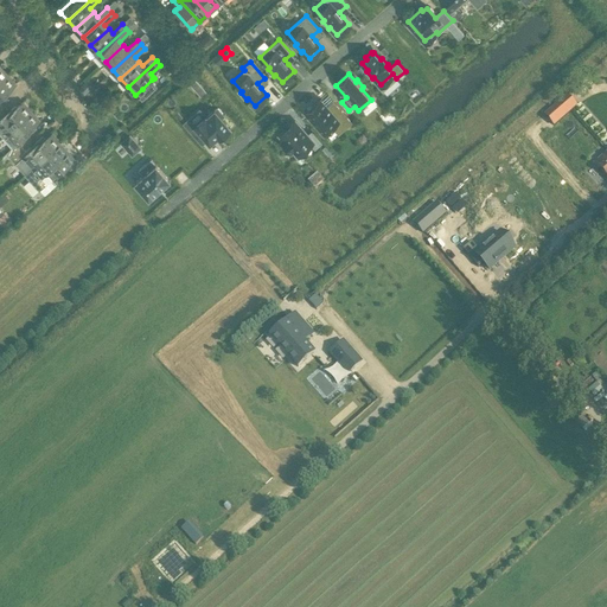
[(0,98),(17,83),(8,75),(0,81),(0,101),(2,100),(0,98)]
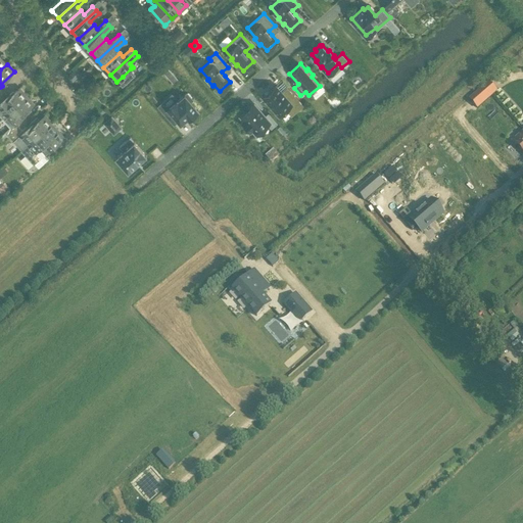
[(136,75),(131,68),(123,77),(128,82),(136,75)]
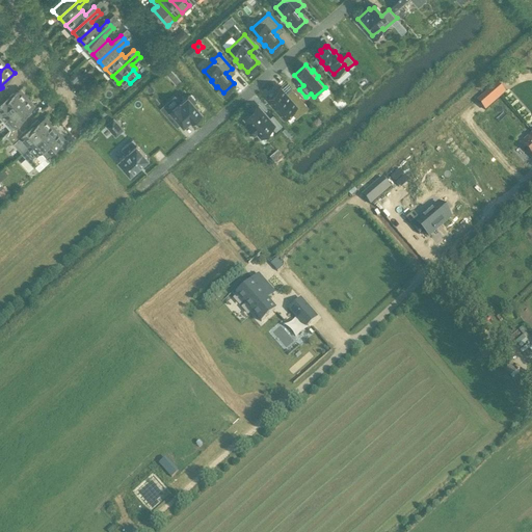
[(177,84),(182,80),(174,71),(168,75),(177,84)]
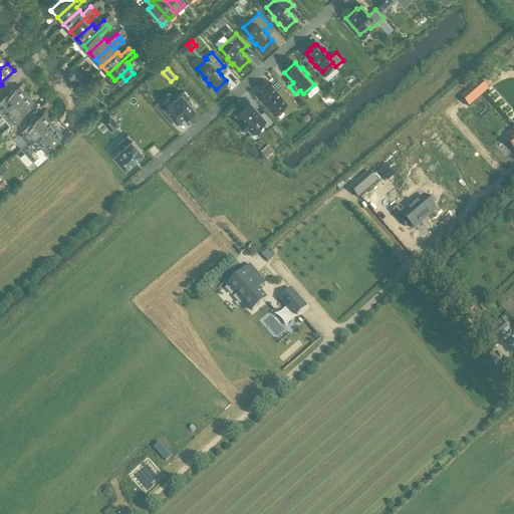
[(66,74),(71,79),(77,74),(72,69),(66,74)]
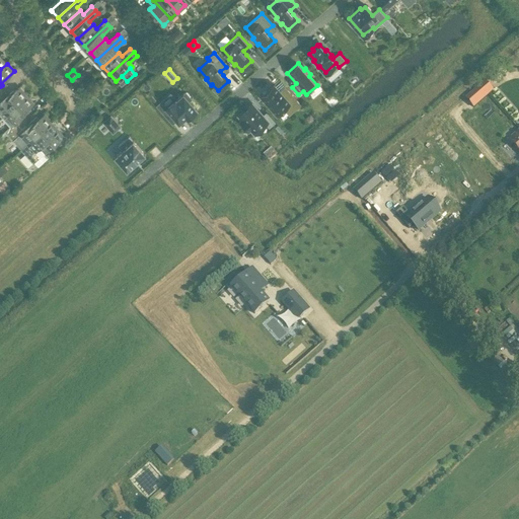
[(485,81),(465,98),(473,107),(493,91),(485,81)]
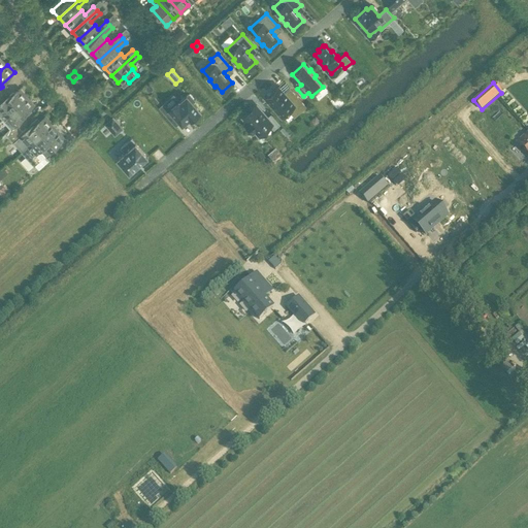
[(278,86),(265,98),(282,117),(289,109),(294,117),(306,106),(290,88),(290,89),(291,91),(287,95),(285,93),(278,86)]
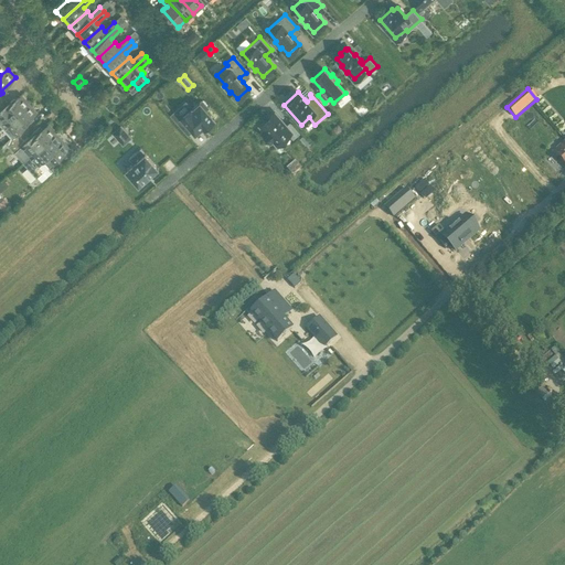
[(4,126),(30,104),(21,95),(3,112),(2,109),(0,110),(0,121),(4,126)]
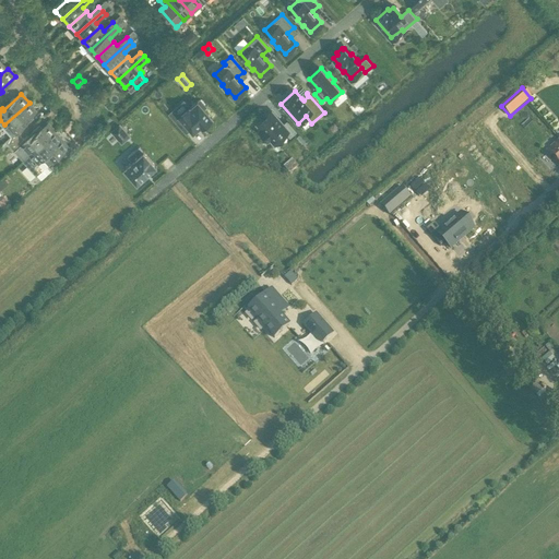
[(200,128),(212,117),(204,108),(206,106),(200,98),(198,100),(197,100),(177,117),(178,118),(175,121),(186,133),(189,130),(191,133),(199,126),(200,128)]
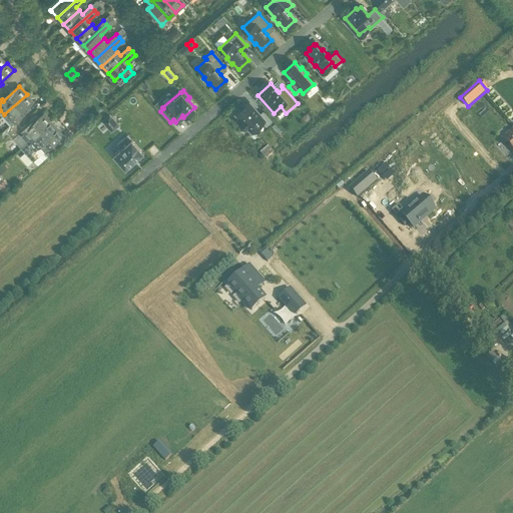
[(17,116),(33,101),(27,94),(4,114),(2,115),(10,124),(5,129),(9,134),(15,128),(20,124),(16,120),(18,117),(17,116)]
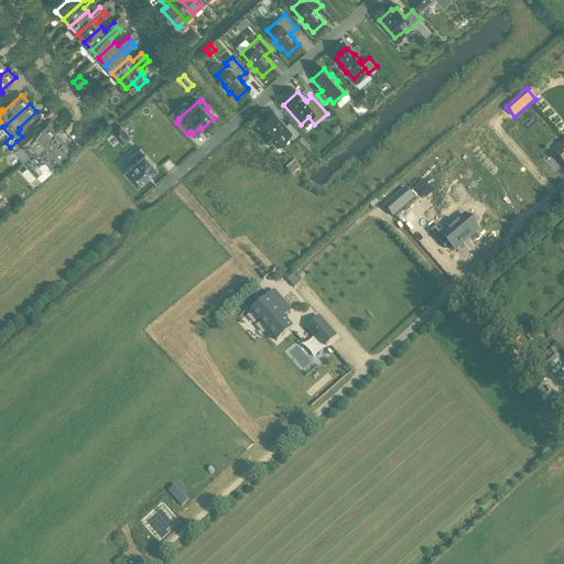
[(274,112),(259,125),(263,129),(262,131),(270,141),(272,139),(277,144),(289,133),(292,138),(299,132),(290,121),(285,125),(274,112)]
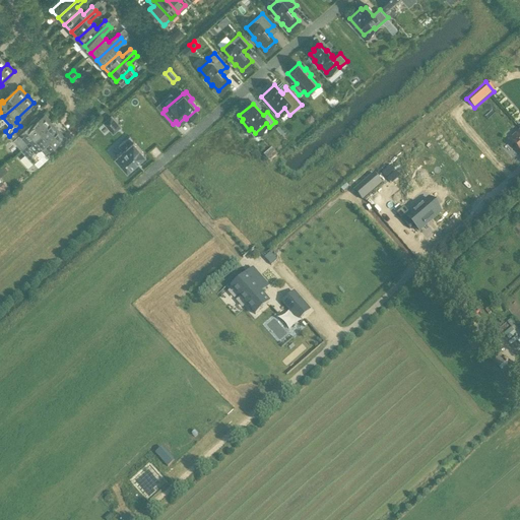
[(15,130),(9,136),(21,149),(30,141),(35,137),(52,122),(45,114),(35,123),(33,121),(22,129),(20,126),(15,130)]
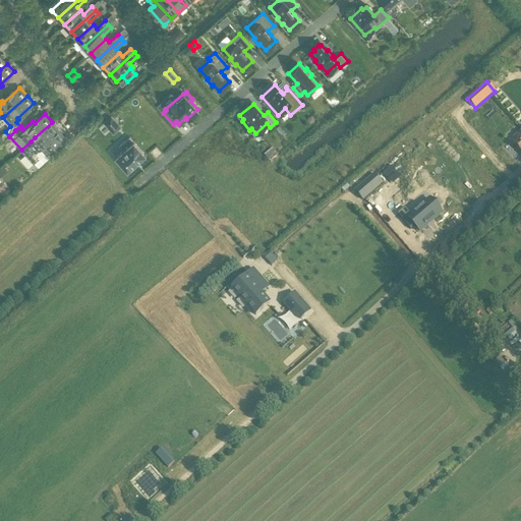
[(112,115),(104,122),(114,133),(122,126),(112,115)]
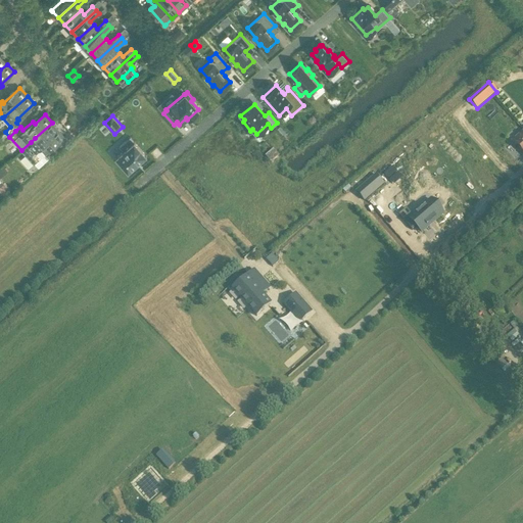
[(64,136),(52,123),(35,138),(31,142),(21,150),(34,163),(64,136)]
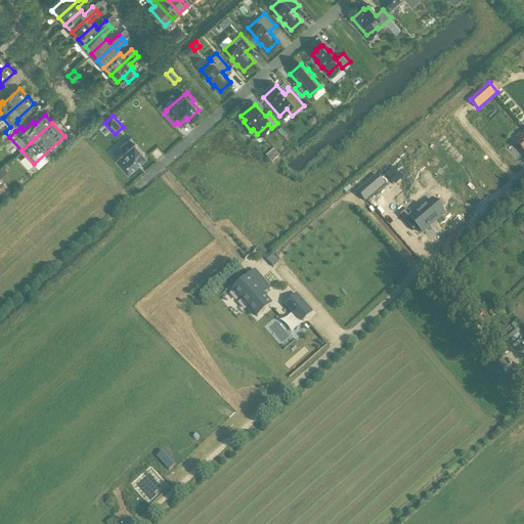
[(523,132),(514,142),(523,154),(523,132)]
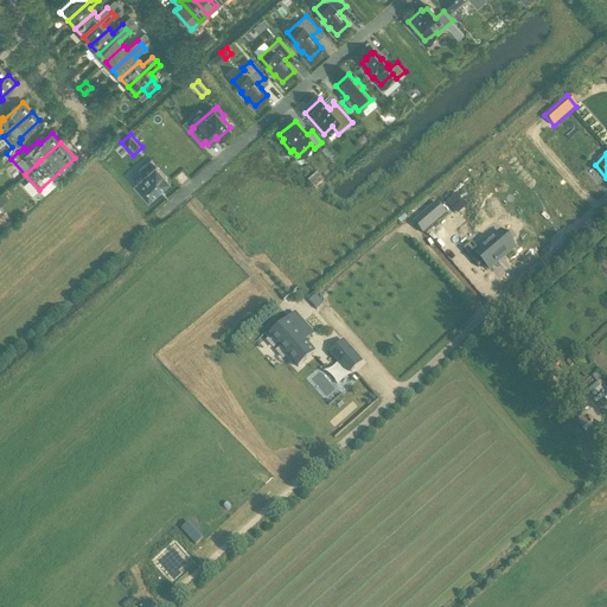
[(144,174),(134,183),(149,199),(171,180),(152,159),(139,170),(144,174)]
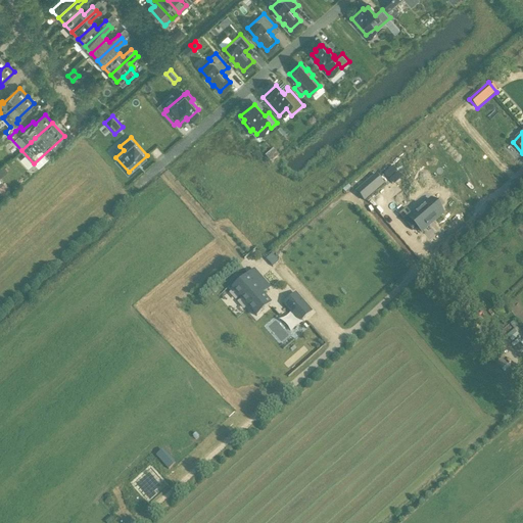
[(274,150),(266,157),(271,163),(271,162),(279,156),(274,150)]
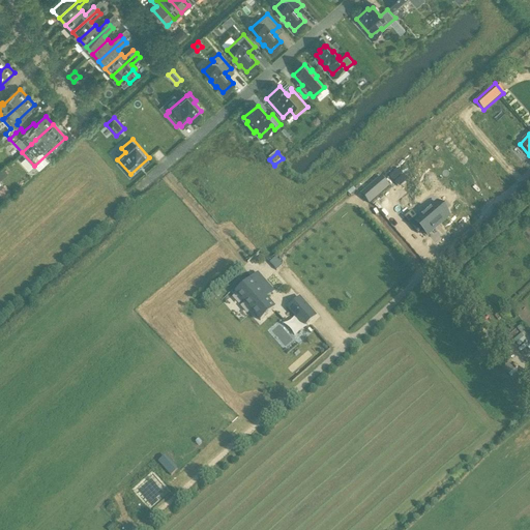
[(382,177),(361,195),(370,204),(389,186),(382,177)]
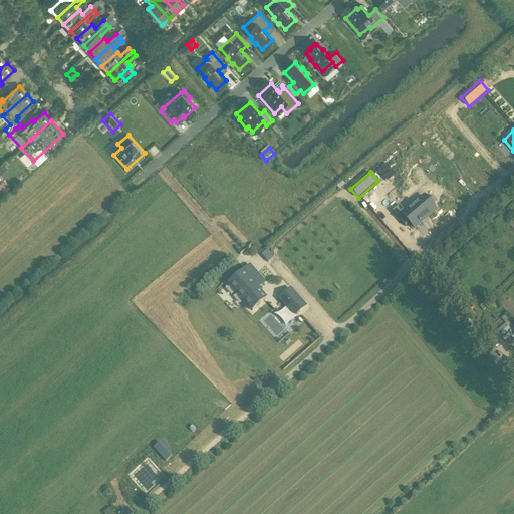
[(399,206),(391,212),(404,227),(409,223),(414,228),(435,210),(423,197),(405,212),(399,206)]
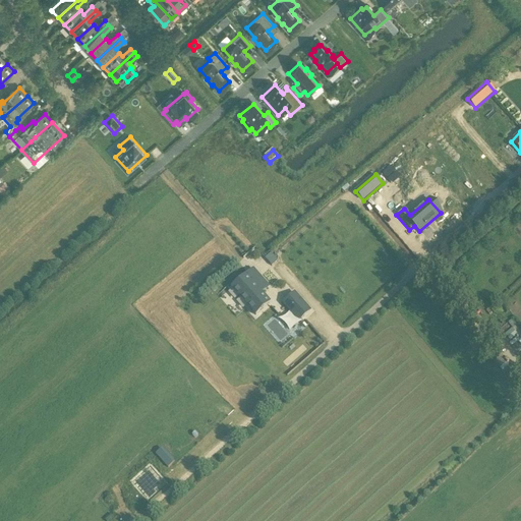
[(270,303),(262,294),(269,288),(253,270),(232,288),(255,315),(270,303)]
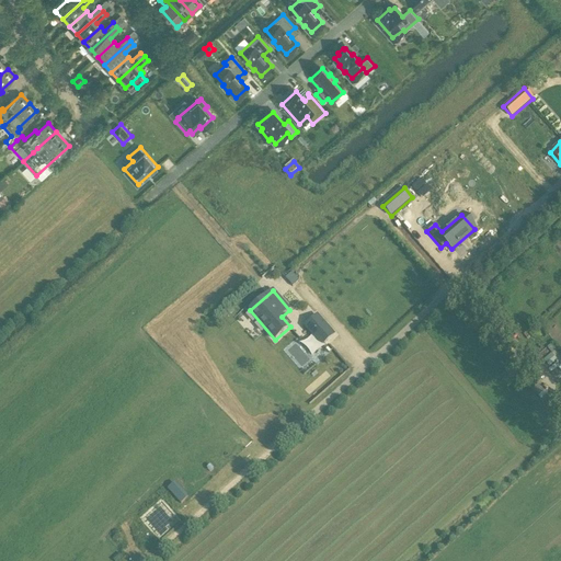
[(305,327),(322,346),(334,335),(317,316),(305,327)]
